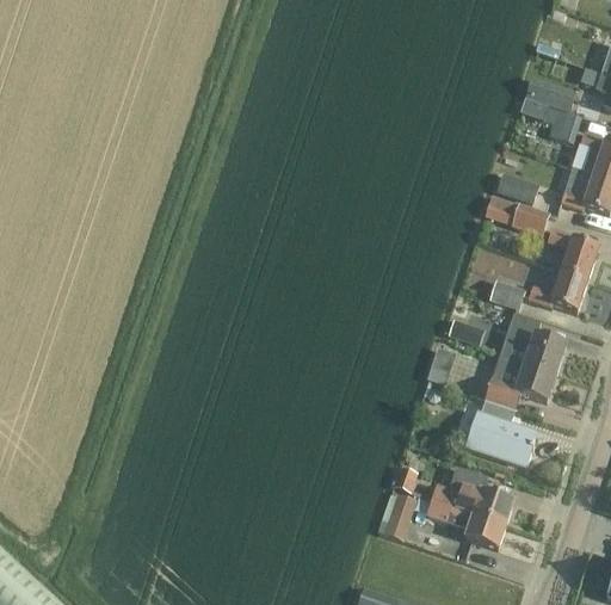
[(610,42),(610,43),(600,74),(610,76),(610,42)]
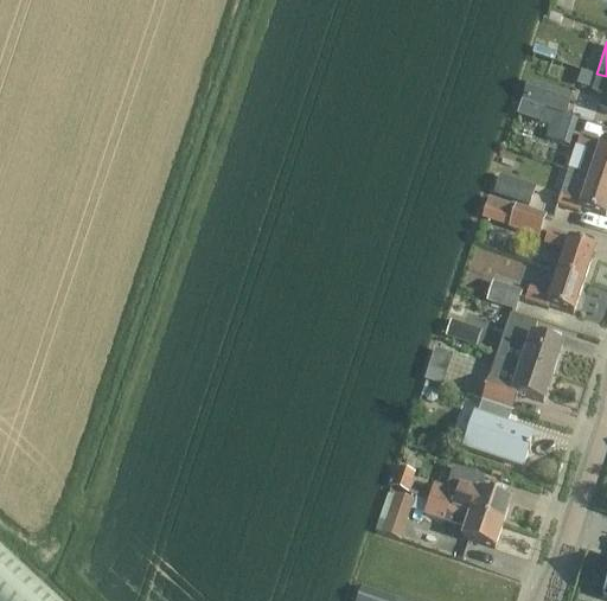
[(581,68),(576,81),(593,87),(592,89),(602,91),(598,104),(606,107),(606,76),(596,74),(581,68)]
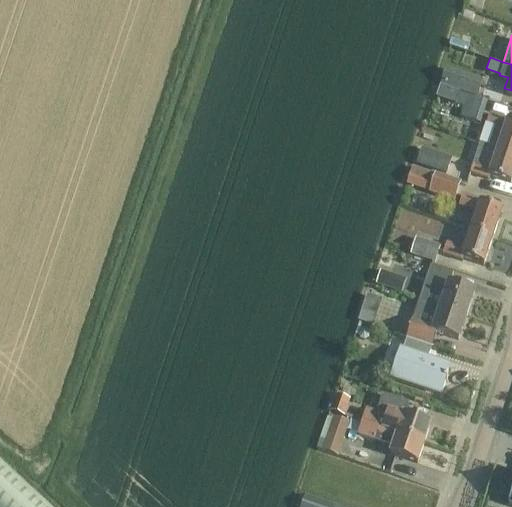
[(445,66),(440,81),(477,92),(482,78),(445,66)]
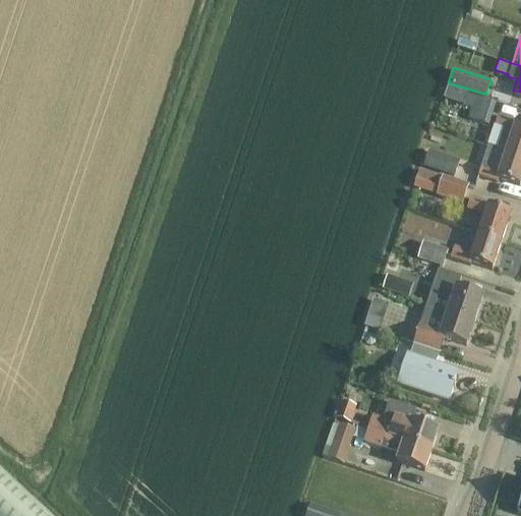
[(466,90),(459,113),(488,122),(496,100),(466,90)]
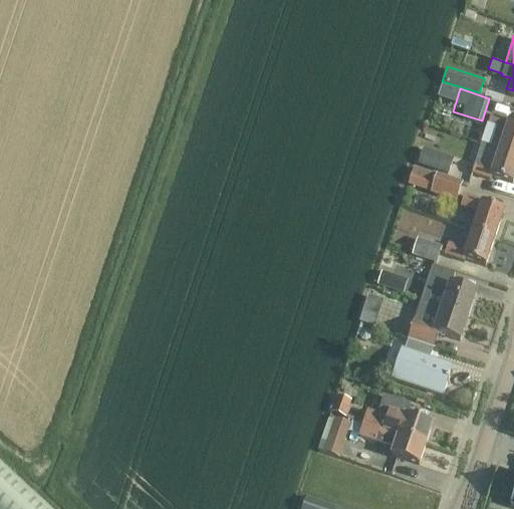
[(488,119),(487,122),(496,125),(490,143),(499,146),(513,150),(513,119),(510,119),(510,117),(501,113),(492,110),(491,110),(488,119)]
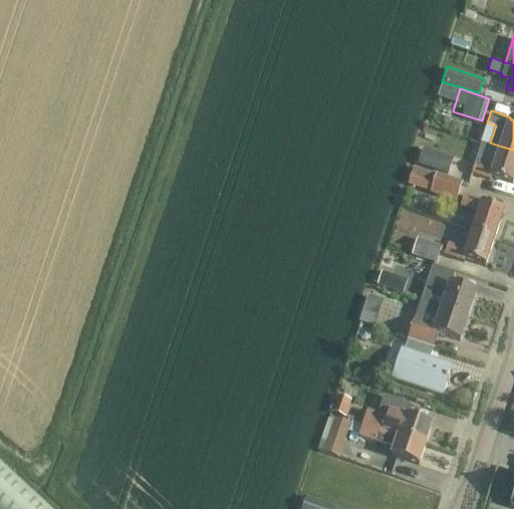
[(453,156),(423,146),(417,161),(448,172),(453,156)]
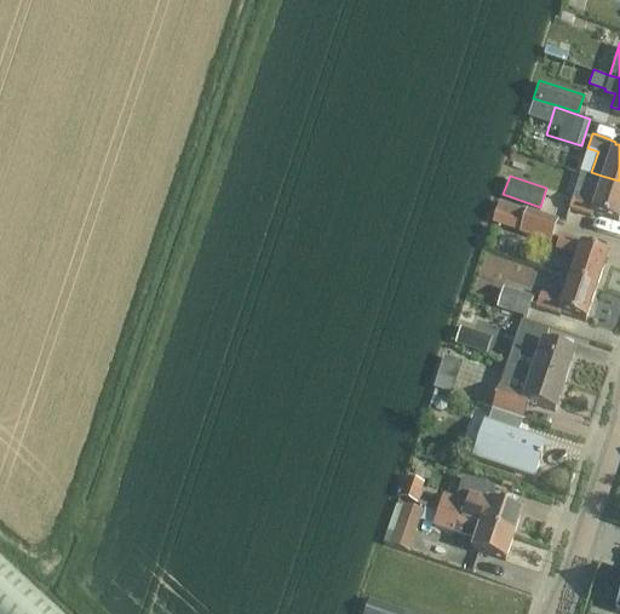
[(573,191),(568,205),(569,205),(592,212),(593,210),(618,218),(619,211),(619,181),(602,176),(595,199),(573,191)]
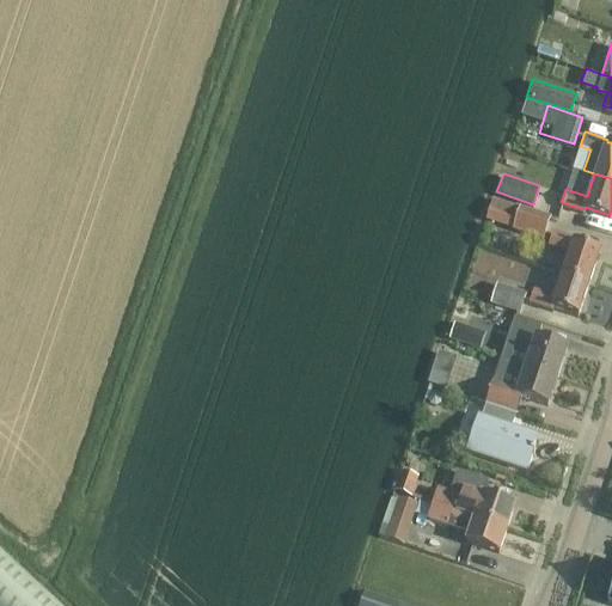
[(508,200),(501,222),(543,237),(551,215),(508,200)]
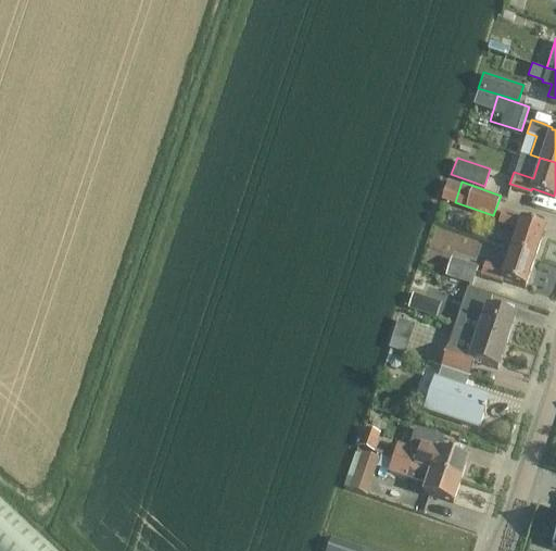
[(517,226),(510,247),(534,254),(544,225),(522,217),(522,215),(502,208),(497,220),(517,226)]
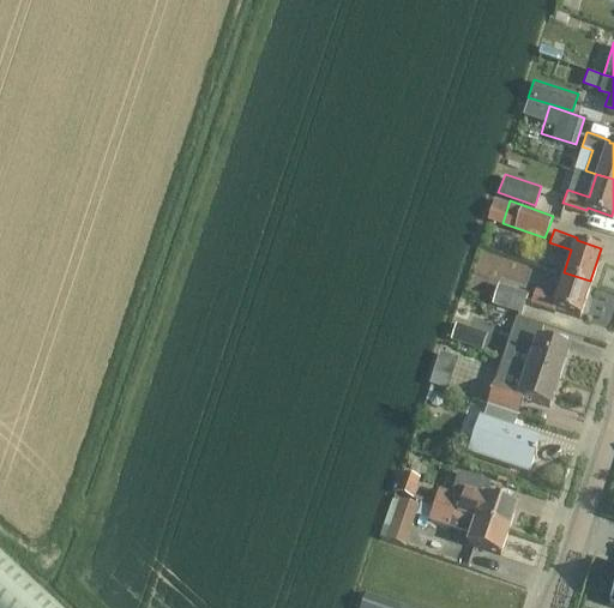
[(590,281),(564,272),(557,294),(535,287),(530,301),(554,308),(555,306),(579,313),(590,281)]
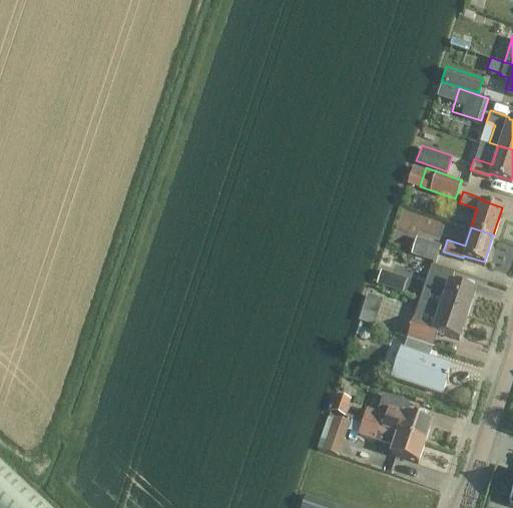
[(437,259),(441,243),(417,236),(412,251),(437,259)]
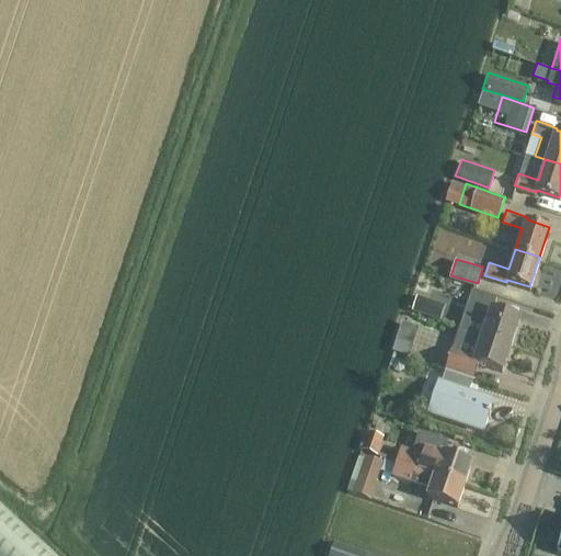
[(496,295),(476,288),(471,287),(462,315),(484,322),(481,332),(511,342),(519,317),(492,308),(496,295)]
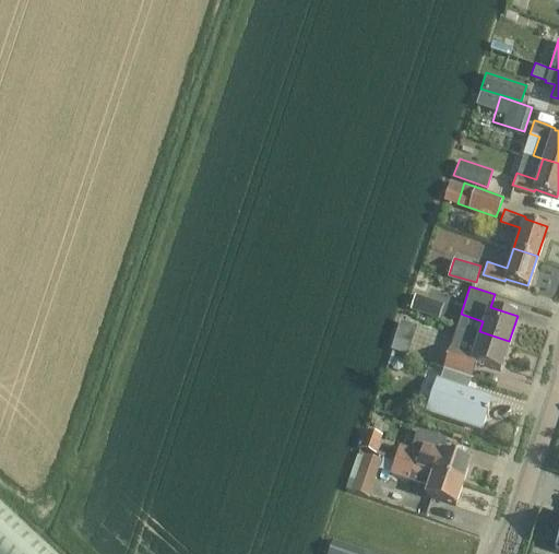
[(406,303),(411,305),(409,306),(439,316),(443,301),(415,292),(414,293),(411,292),(406,303)]
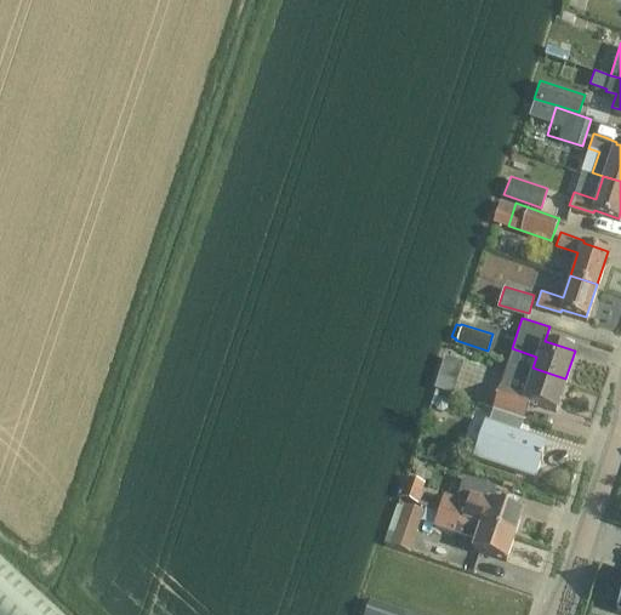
[(502,382),(495,405),(524,415),(529,398),(556,408),(565,379),(533,368),(533,369),(508,360),(502,382)]
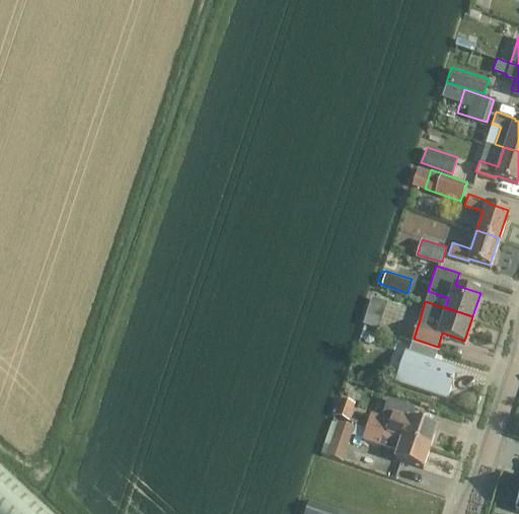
[(364,322),(366,323),(377,327),(382,311),(370,307),(364,322)]
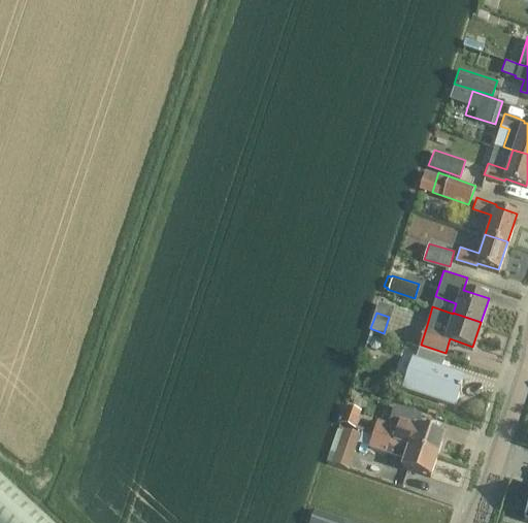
[(370,329),(366,341),(368,341),(370,346),(374,348),(380,346),(381,340),(378,336),(374,334),(371,336),(373,330),(370,329)]
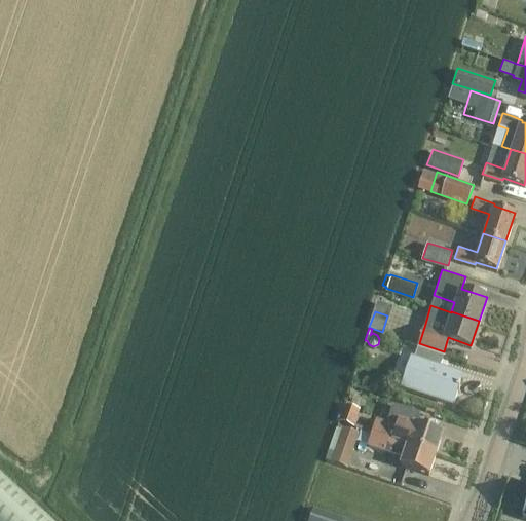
[(419,343),(418,344),(414,357),(412,356),(403,384),(452,401),(462,372),(439,365),(444,351),(419,343)]
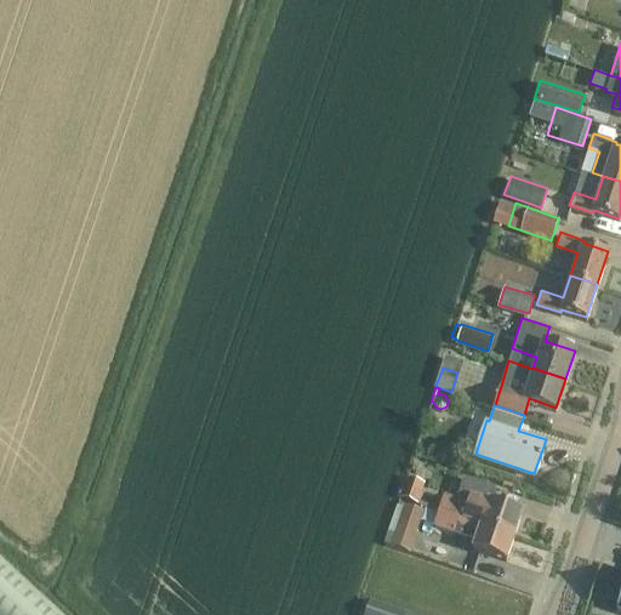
[(408,476),(402,496),(419,500),(425,480),(408,476)]
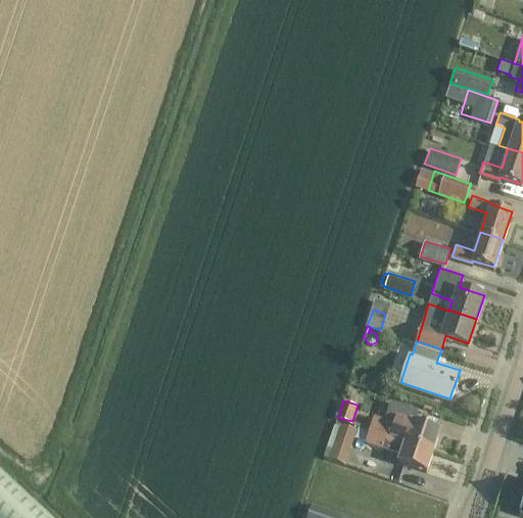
[(370,428),(433,449),(439,429),(394,414),(391,422),(374,416),(370,428)]
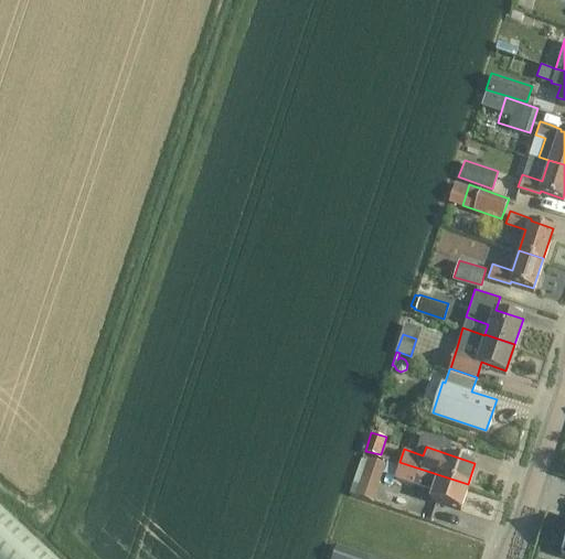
[(359,482),(358,484),(376,490),(381,476),(384,462),(366,457),(366,458),(359,482)]
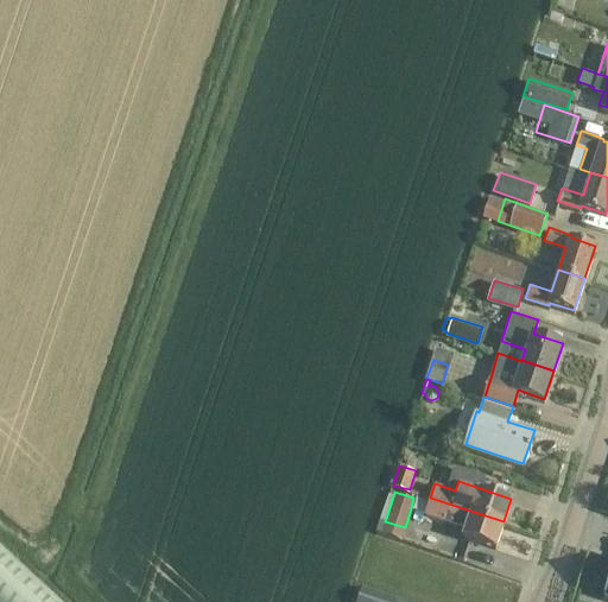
[(463,534),(473,538),(495,545),(504,521),(430,498),(425,512),(445,518),(445,515),(467,523),(463,534)]
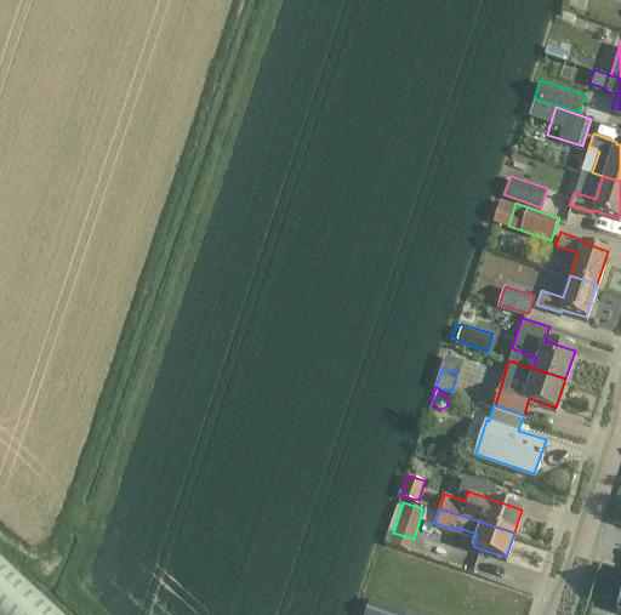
[(66,614),(0,553),(0,614),(66,614)]
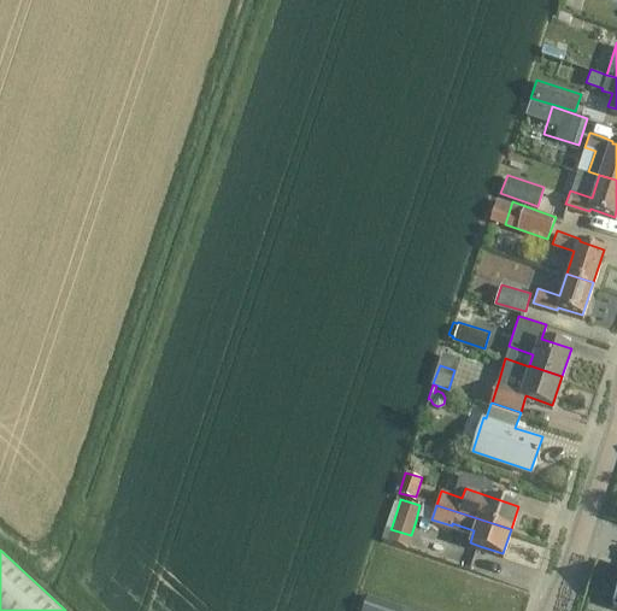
[(368,593),(360,610),(401,610),(404,605),(368,593)]
